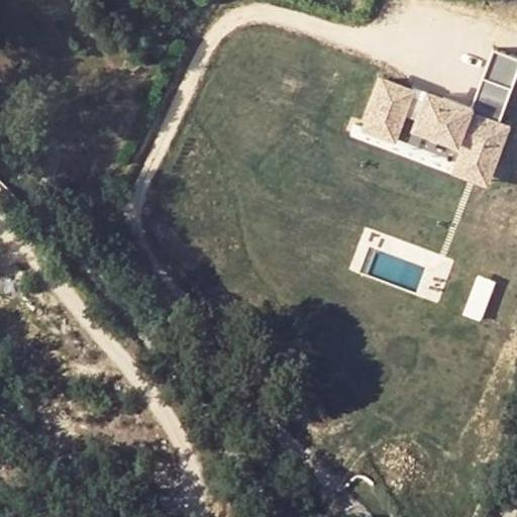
[(516,77),(516,57),(495,48),(484,77),(513,88),(516,77)]
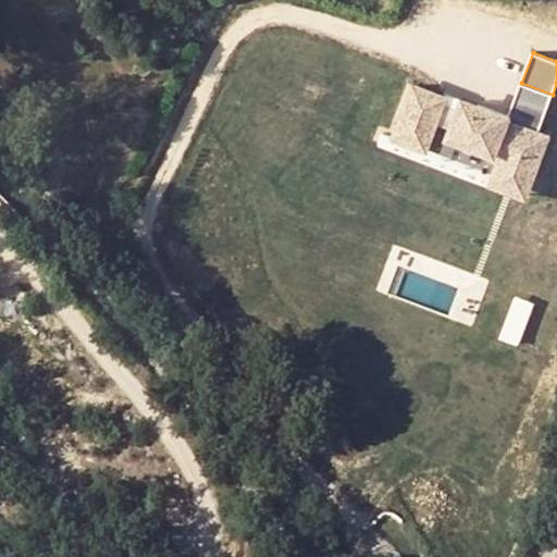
[(553,95),(521,83),(508,115),(507,121),(539,133),(553,95)]
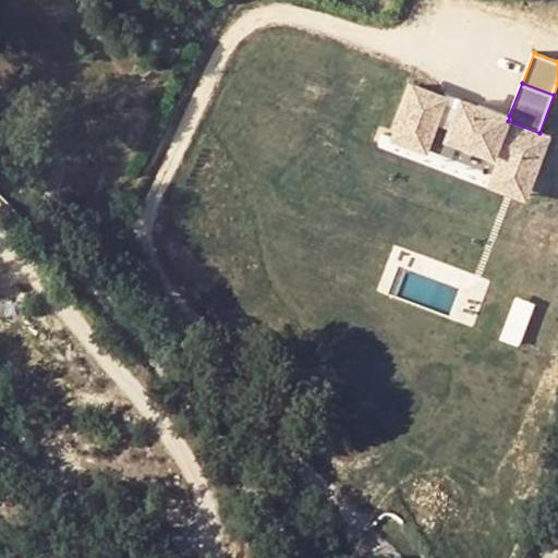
[(508,121),(509,116),(463,98),(460,108),(444,102),(446,96),(414,84),(395,136),(415,145),(422,126),(433,131),(436,121),(451,126),(448,136),(501,157),(518,164),(523,150),(541,157),(548,136),(540,133),(508,121)]
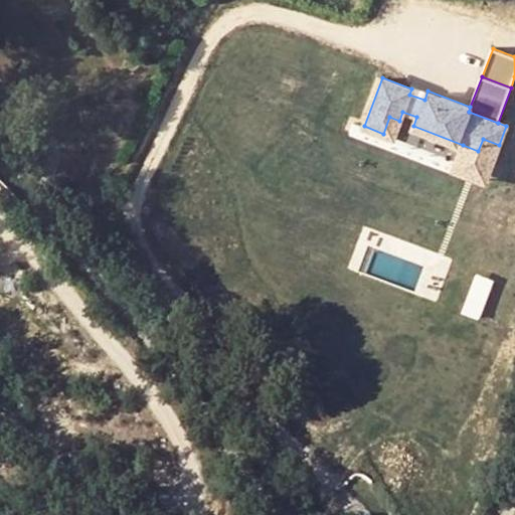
[(499,145),(483,139),(478,151),(463,145),(454,170),(485,181),(499,145)]
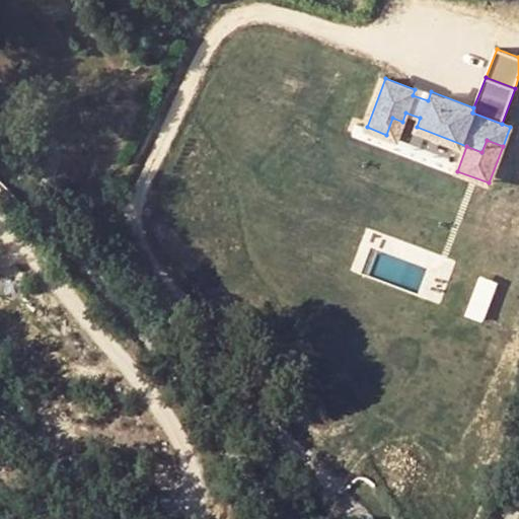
[(483,318),(496,279),(477,273),(464,311),(483,318)]
